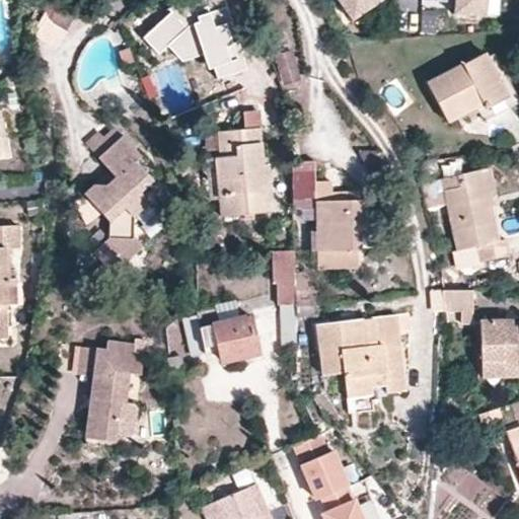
[(334,0),(349,22),(379,0),(334,0)]
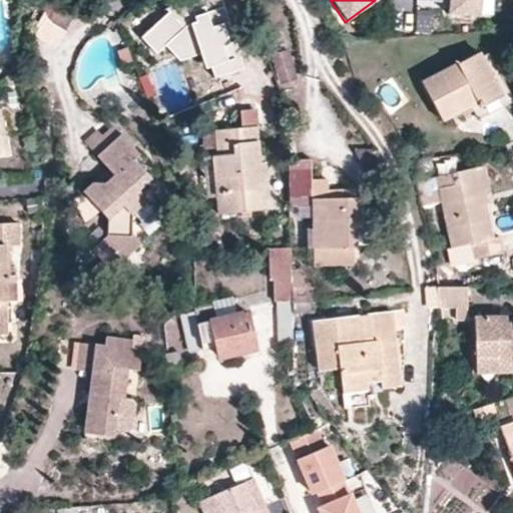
[(415,0),(447,3),(446,14),(478,17),(479,0),(415,0)]
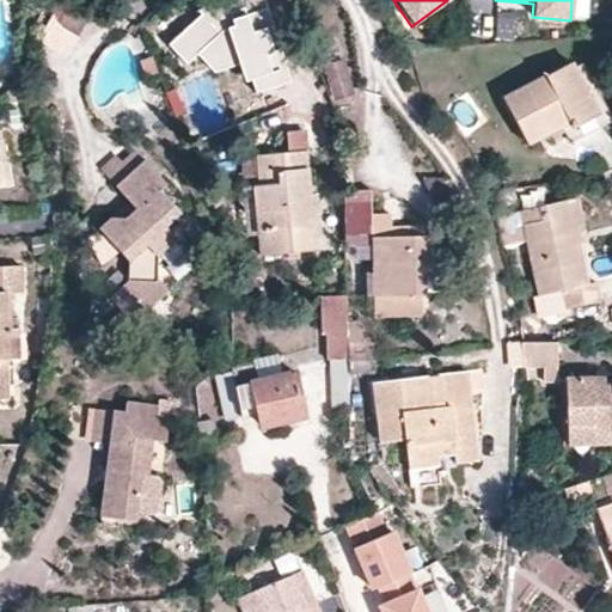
[(514,14),(494,14),(495,43),(514,42),(514,14)]
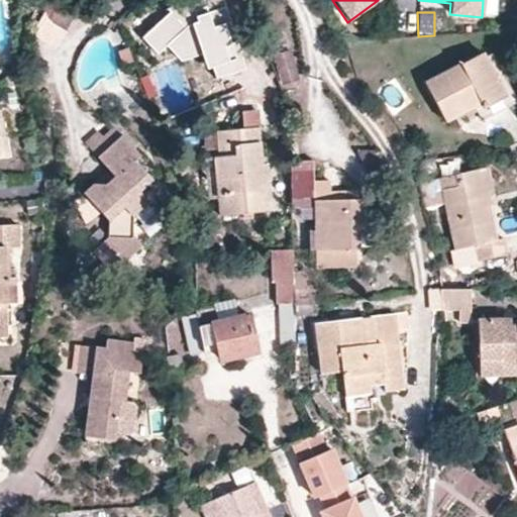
[(487,62),(483,54),(426,85),(447,125),(474,110),(481,106),(484,110),(507,98),(487,62)]
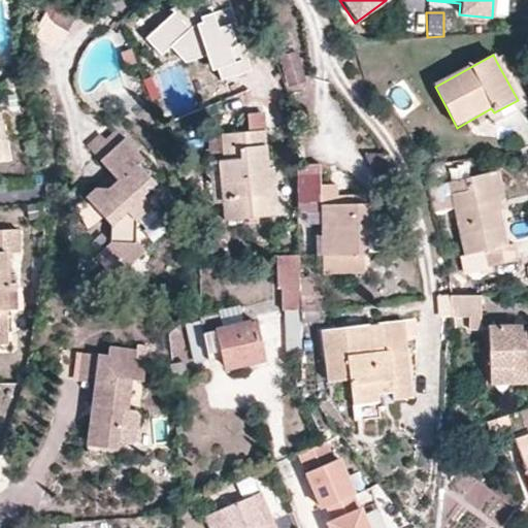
[(527,102),(505,58),(497,63),(518,100),(494,112),(491,108),(484,112),(491,126),(527,105),(527,102)]
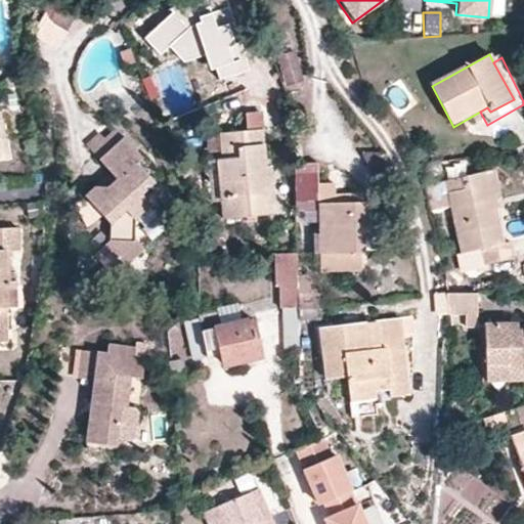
[(265,129),(262,114),(247,115),(249,132),(265,129)]
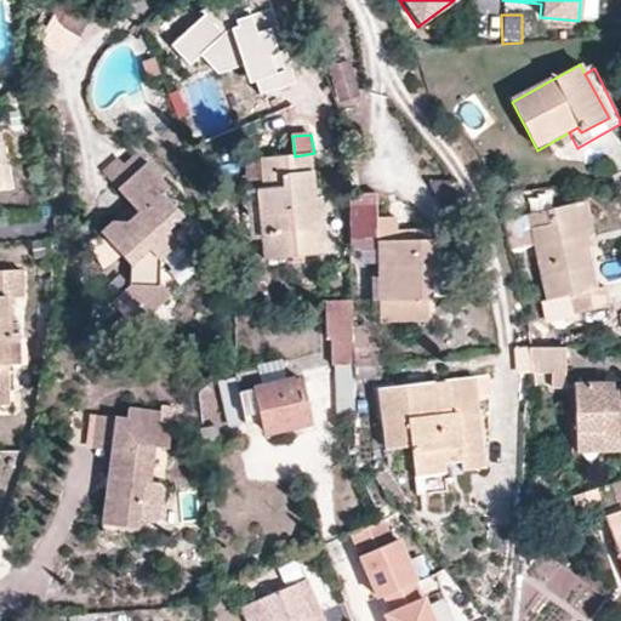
[(320,200),(314,153),(295,157),(265,159),(265,191),(258,192),(266,260),(330,254),(324,199),(320,200)]
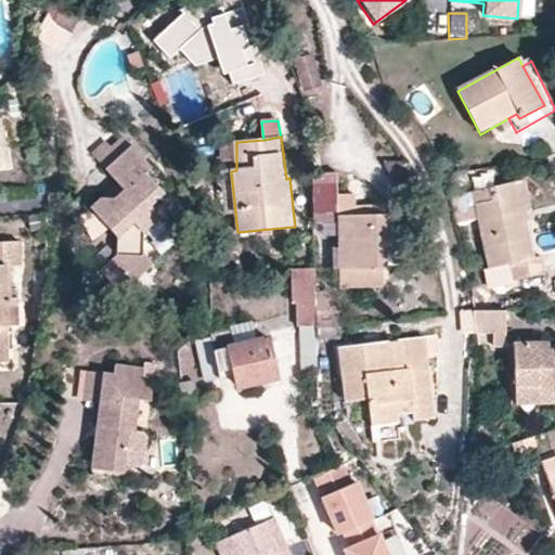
[(167,188),(149,168),(154,163),(130,138),(103,164),(119,180),(126,189),(116,197),(101,198),(91,207),(117,235),(116,255),(103,270),(124,294),(155,265),(144,257),(144,231),(166,211),(155,201),(167,188)]
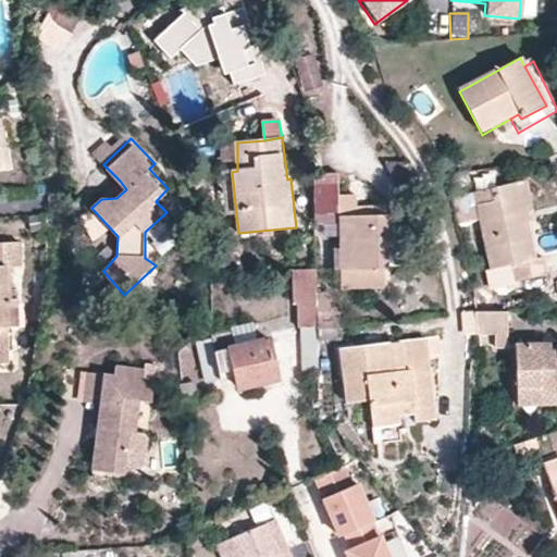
[(337,175),(314,175),(317,224),(338,224),(339,248),(335,249),(335,268),(405,265),(401,215),(370,217),(370,207),(356,207),(356,195),(337,196),(337,175)]
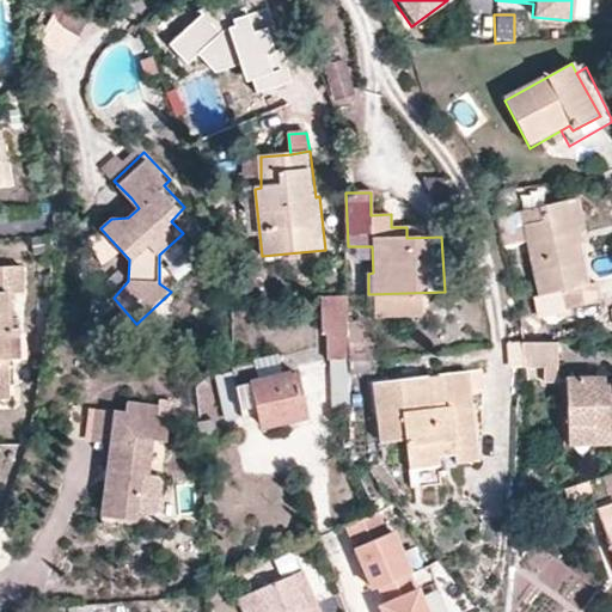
[(579,200),(567,202),(576,239),(587,237),(579,200)]
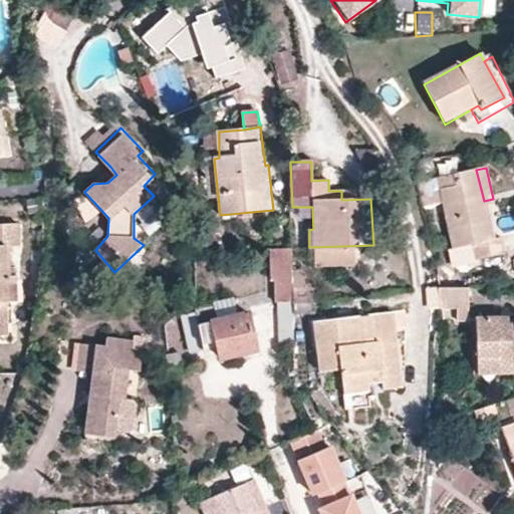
[(493,240),(484,201),(476,170),(436,179),(453,249),(472,245),(475,262),(505,255),(501,239),(493,240)]
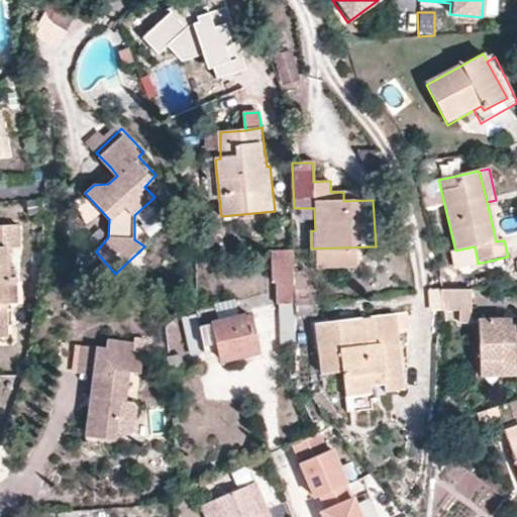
[(0,327),(8,327),(5,249),(19,248),(18,226),(0,226),(0,327)]
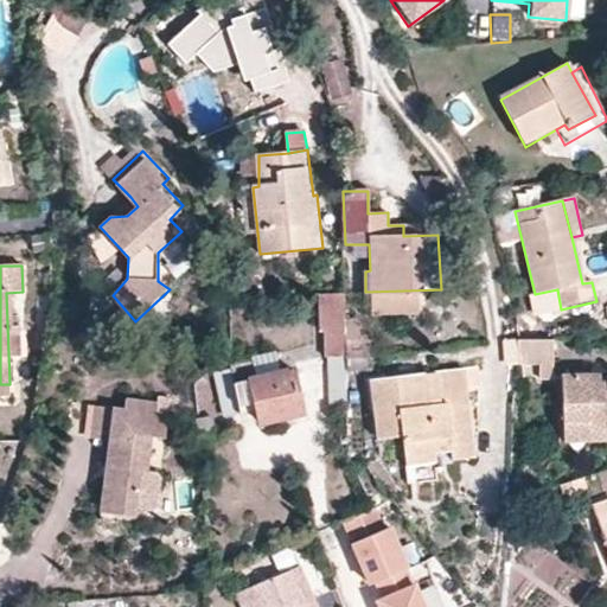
[(224,274),(228,288),(241,287),(236,272),(224,274)]
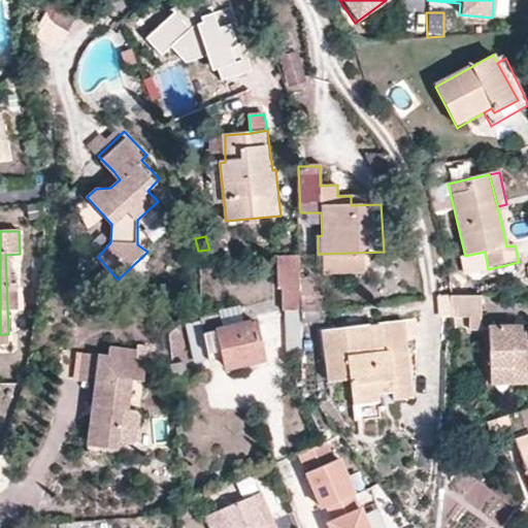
[(301,310),(300,256),(278,257),(279,289),(284,289),(285,310),(301,310)]
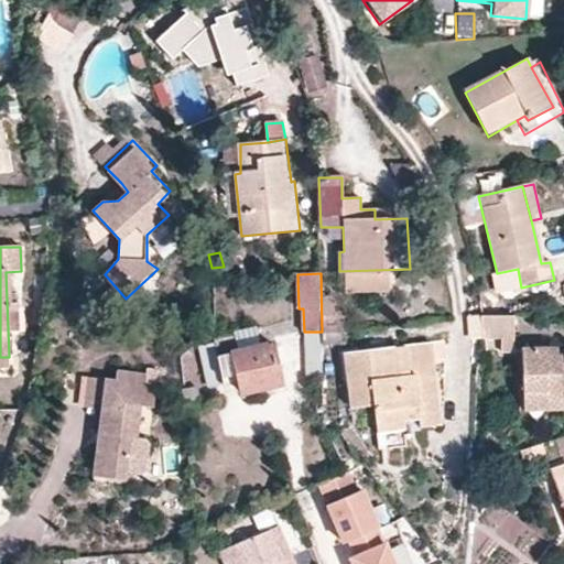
[(481,316),(481,335),(483,340),(500,340),(501,351),(514,351),(513,316),(481,316)]
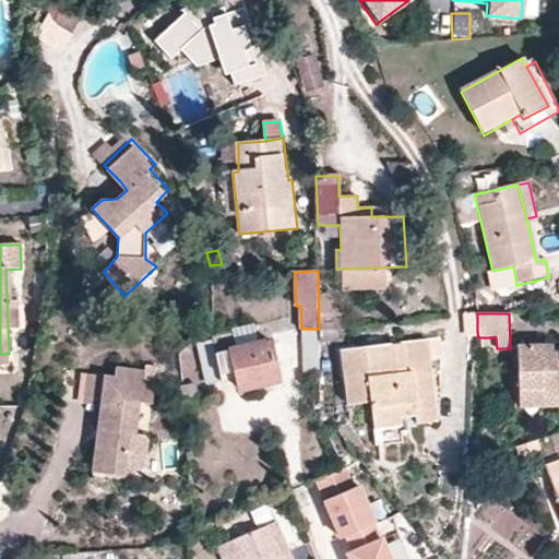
[(214,345),(257,336),(253,319),(232,323),(234,333),(199,340),(206,379),(221,376),(214,345)]
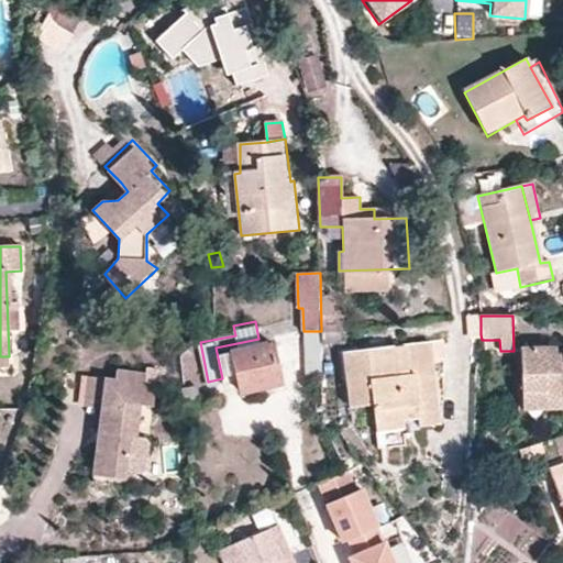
[(216,348),(222,378),(235,376),(238,384),(278,375),(271,337),(258,339),(216,348)]
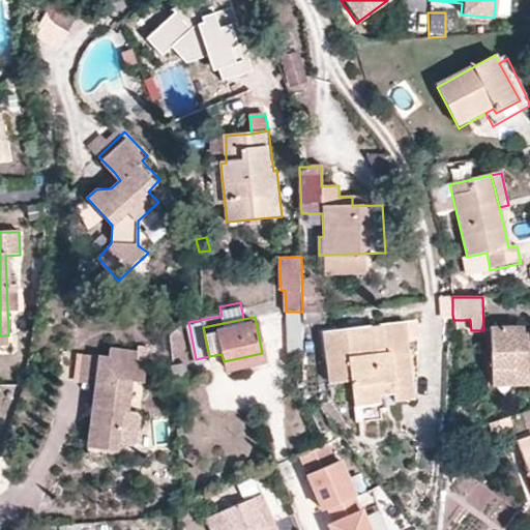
[(417,346),(414,326),(406,328),(405,324),(378,327),(381,354),(373,355),(370,329),(322,334),(328,385),(350,383),(353,408),(379,405),(377,385),(390,383),(392,402),(413,401),(408,348),(417,346)]
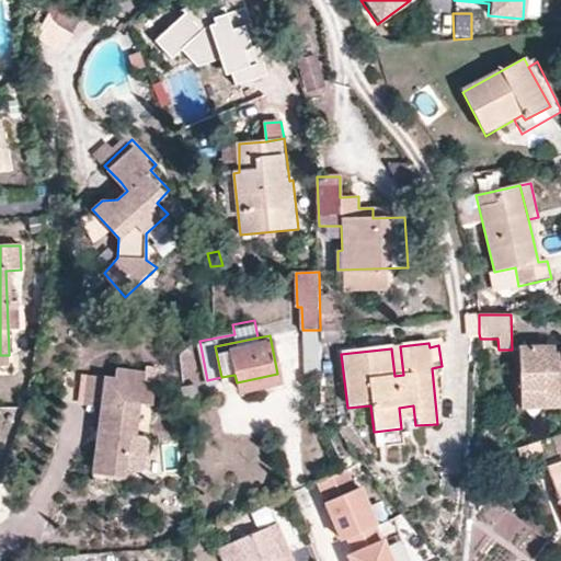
[(519,348),(519,390),(544,390),(544,400),(560,400),(560,356),(553,357),(552,347),(519,348)]
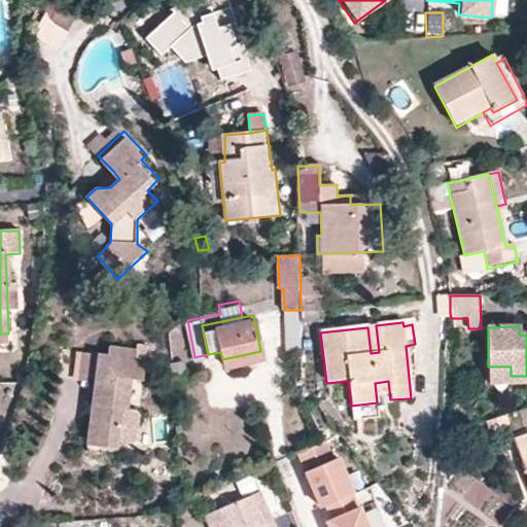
[(0,345),(8,345),(8,334),(0,334),(0,345)]
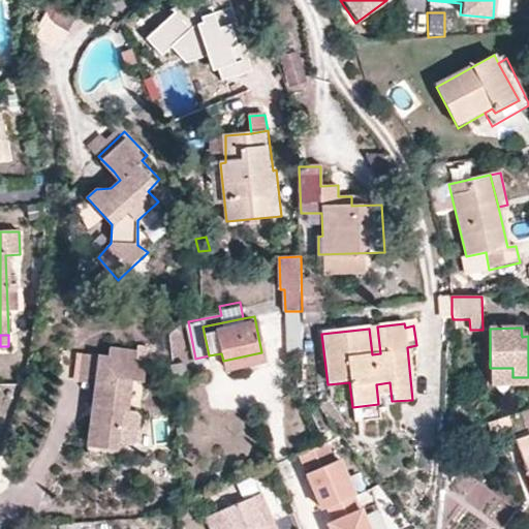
[(107,354),(98,353),(93,382),(94,383),(93,385),(98,391),(95,413),(91,412),(87,441),(119,446),(119,443),(123,409),(123,408),(118,406),(120,389),(126,390),(127,379),(144,381),(147,361),(135,359),(137,351),(109,347),(107,354)]
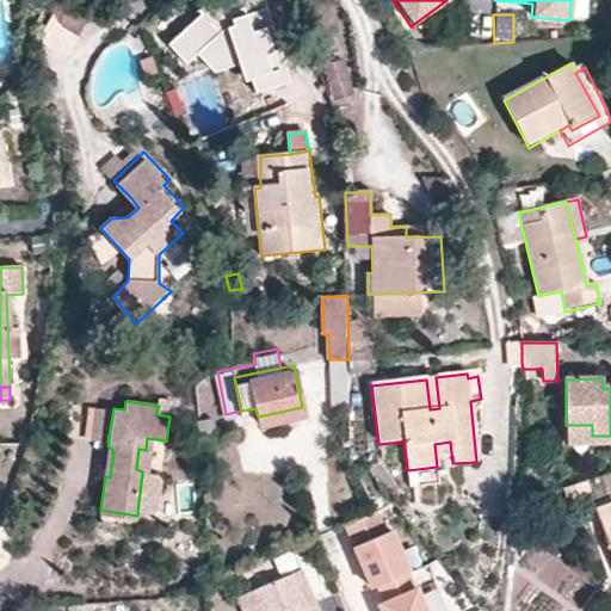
[(91,439),(107,442),(113,408),(97,407),(91,439)]
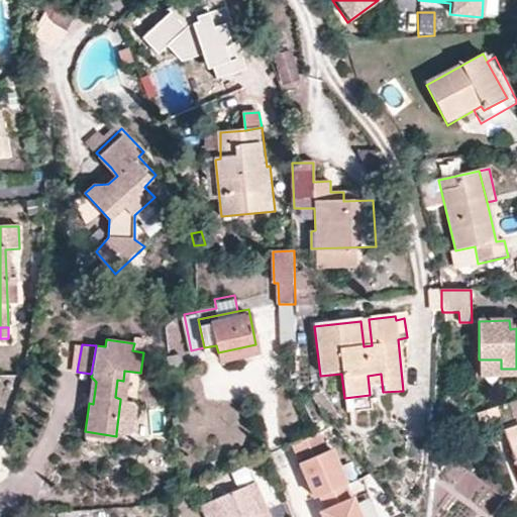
[(165,353),(167,366),(181,364),(179,350),(165,353)]
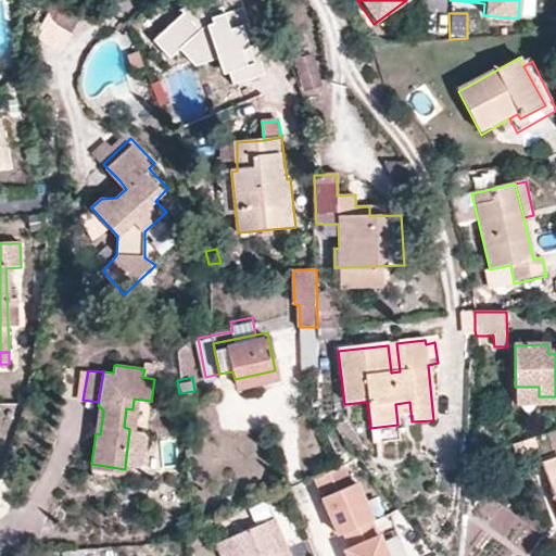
[(555,405),(555,396),(539,396),(539,387),(515,387),(515,388),(515,407),(555,405)]
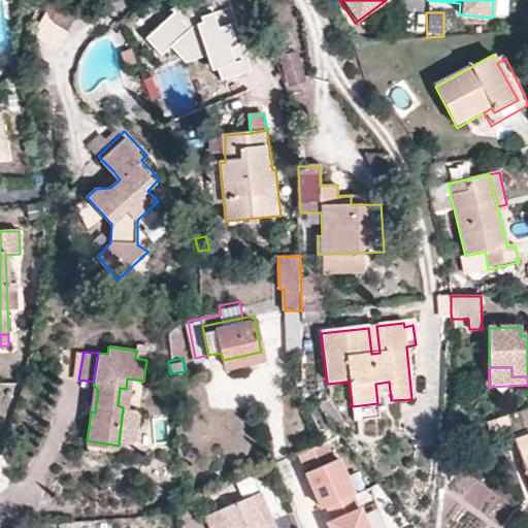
[(136,410),(123,408),(119,442),(132,444),(138,439),(141,417),(136,410)]
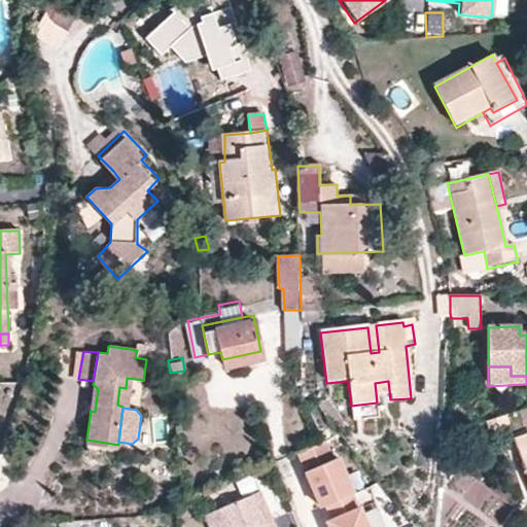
[(526,434),(515,438),(526,478),(526,434)]
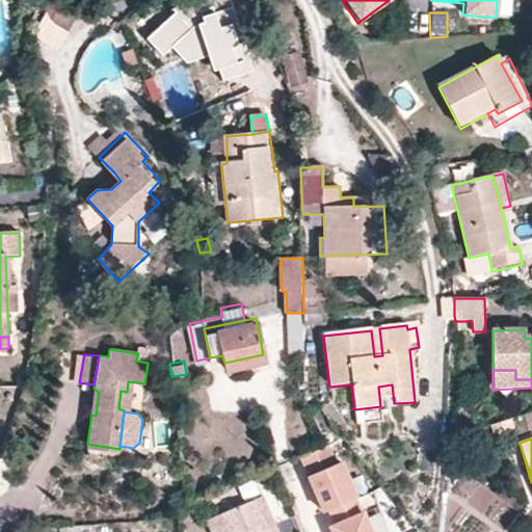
[(336,525),(331,527),(330,527),(331,531),(372,531),(341,462),(337,463),(328,446),(300,458),(324,512),(328,510),(336,525)]
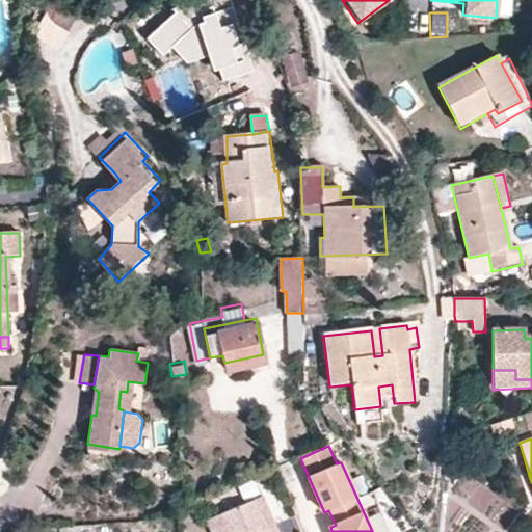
[(259,493),(254,479),(239,484),(245,499),(259,493)]
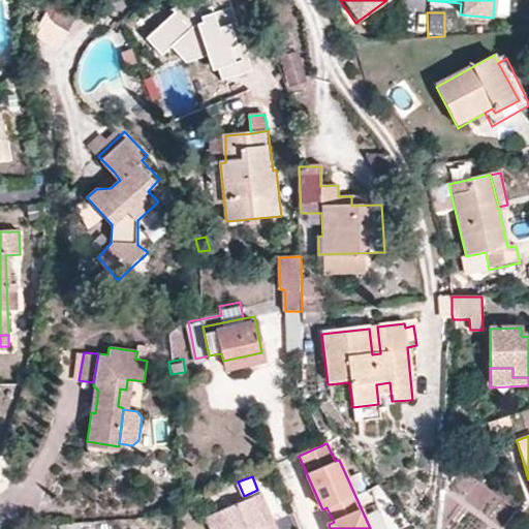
[(277,528),(261,492),(220,508),(228,528),(277,528)]
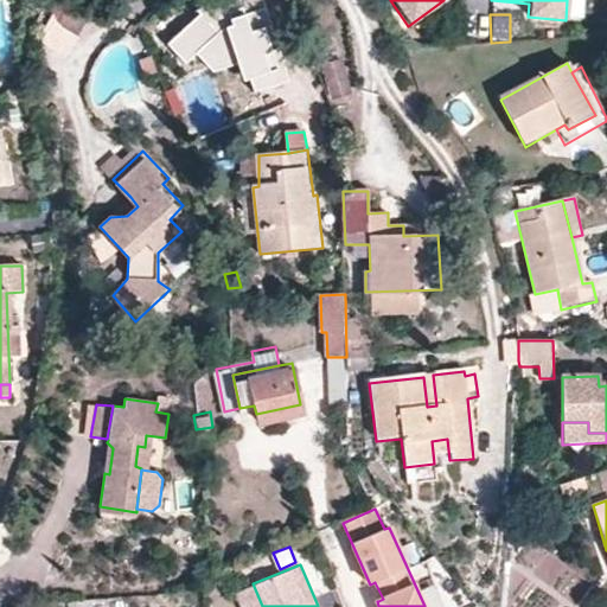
[(262,606),(253,583),(234,592),(240,606),(262,606)]
